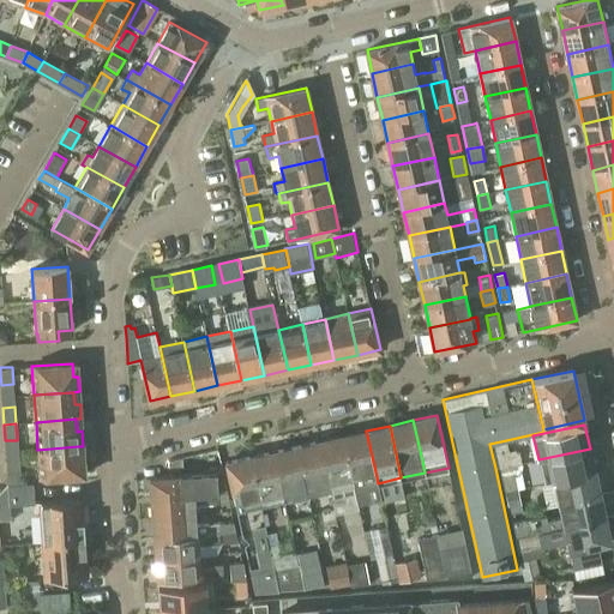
[(366,431),(343,435),(354,485),(365,482),(362,474),(375,471),(366,431)]
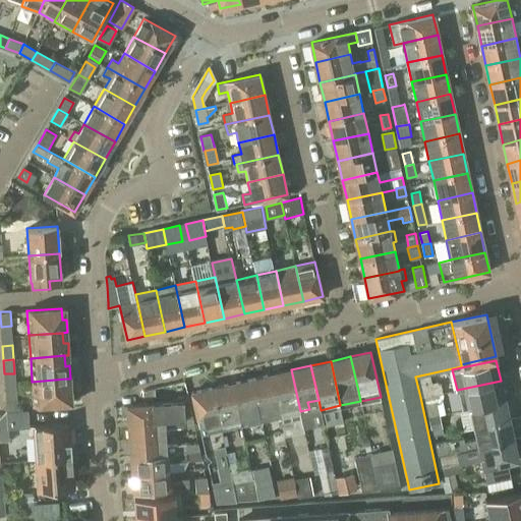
[(291,369),(271,374),(281,416),(300,412),(300,411),(291,369)]
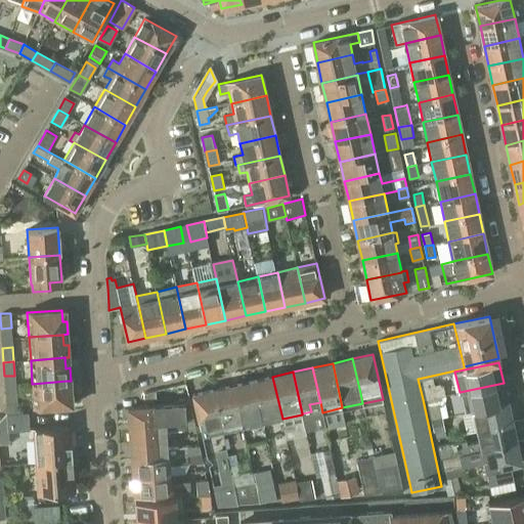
[(433,384),(432,376),(418,379),(423,399),(444,394),(441,382),(433,384)]
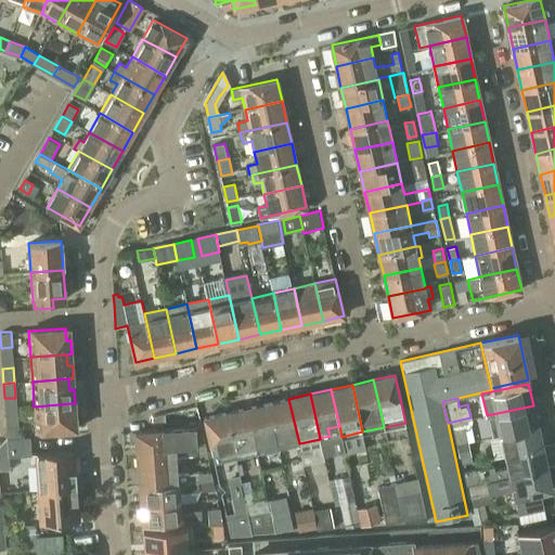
[(288,399),(268,403),(279,448),(299,443),(288,399)]
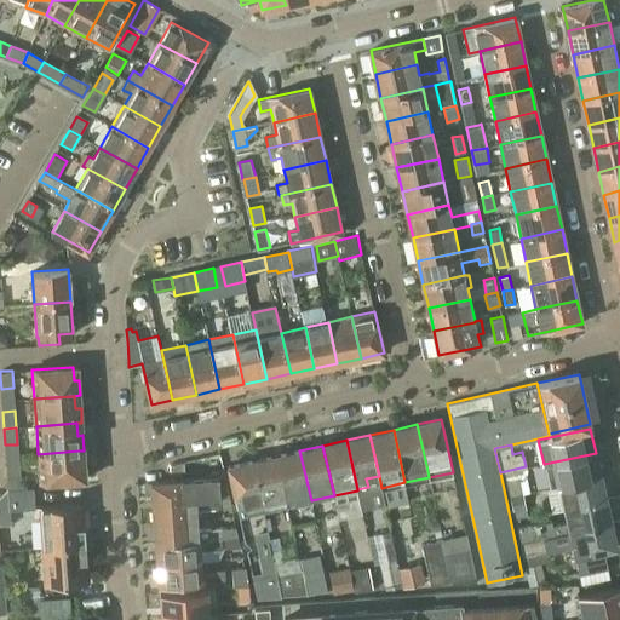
[(79,451),(38,454),(40,482),(81,480),(80,478),(86,478),(85,463),(80,463),(79,451)]
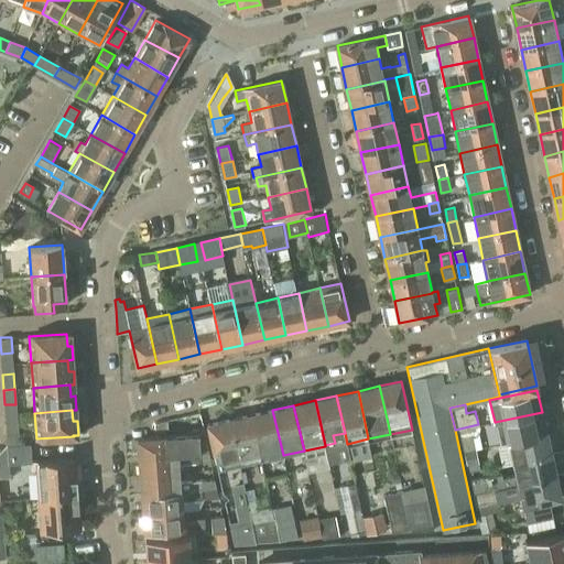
[(272,410),(250,414),(261,461),(283,455),(272,410)]
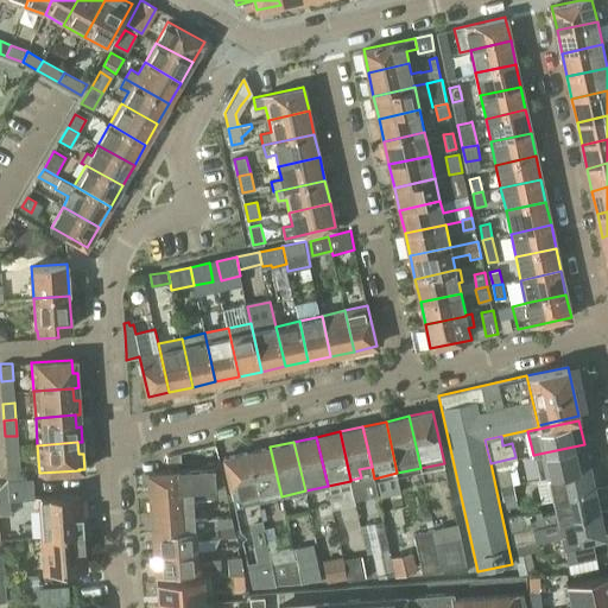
[(533,455),(538,479),(589,467),(584,444),(533,455)]
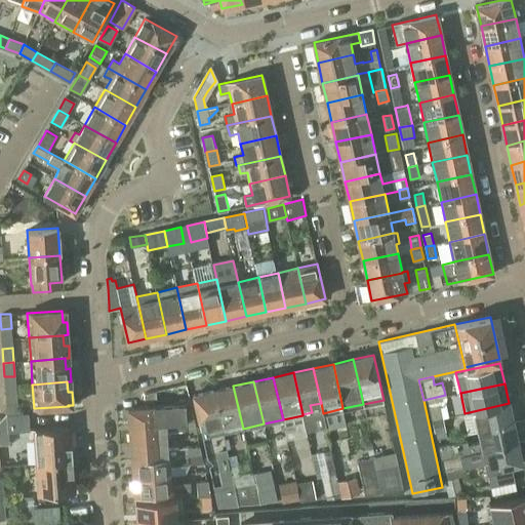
[(233,386),(213,391),(224,433),(243,429),(233,386)]
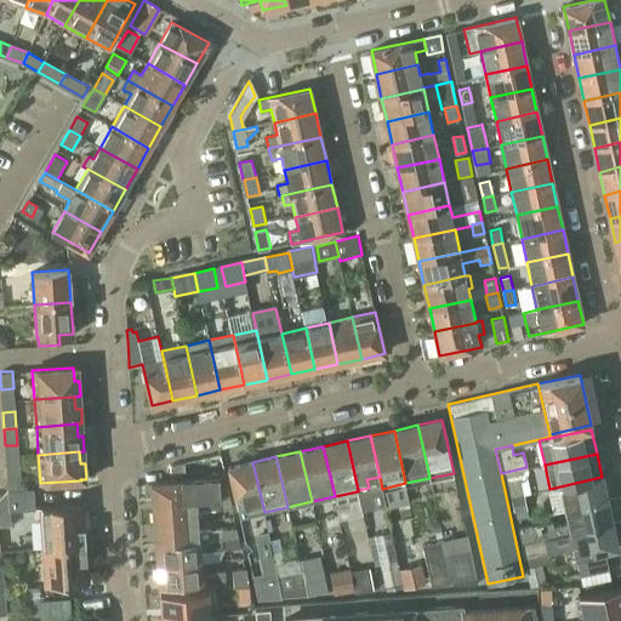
[(265,512),(252,462),(229,467),(240,517),(265,512)]
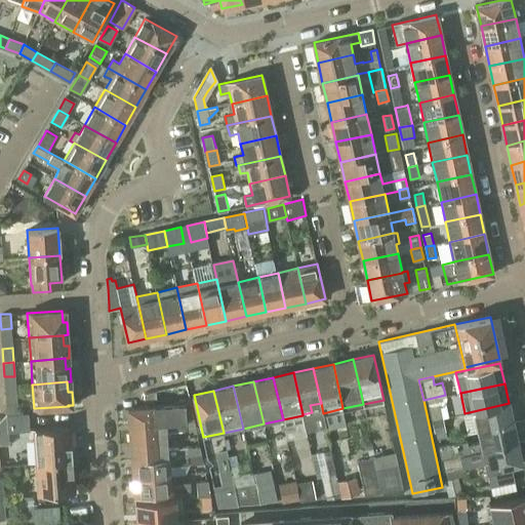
[(6,396),(7,414),(17,413),(16,395),(6,396)]
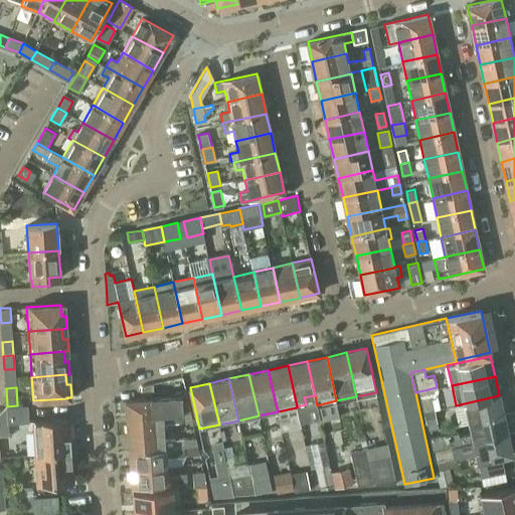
[(437,388),(419,392),(423,412),(434,409),(431,398),(436,397),(438,393),(437,388)]
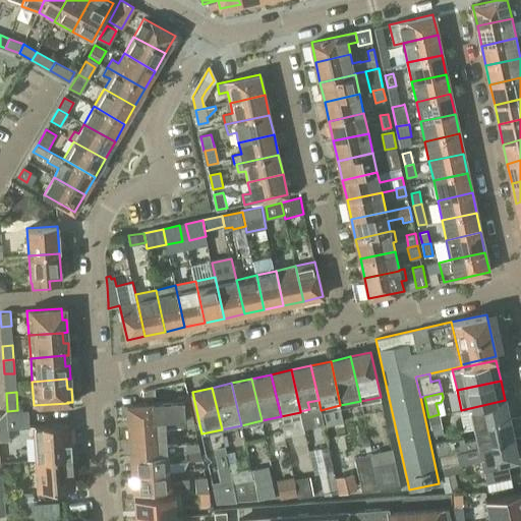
[(181,401),(127,405),(128,422),(193,417),(188,396),(181,396),(181,401)]
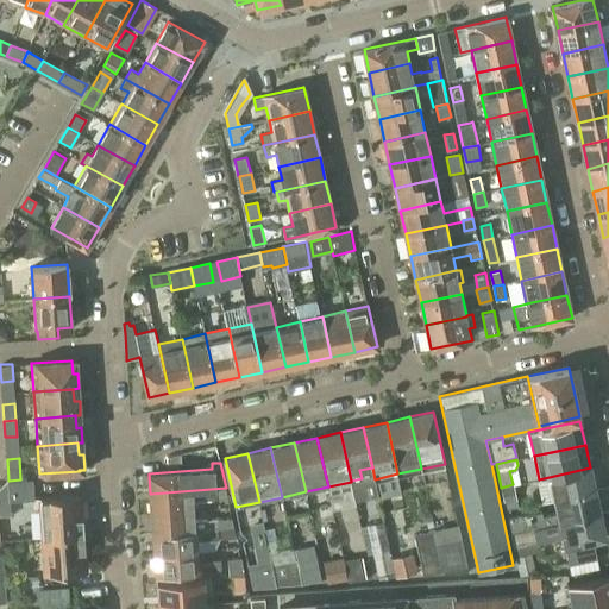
[(544,502),(554,500),(595,491),(590,468),(539,479),(544,502)]
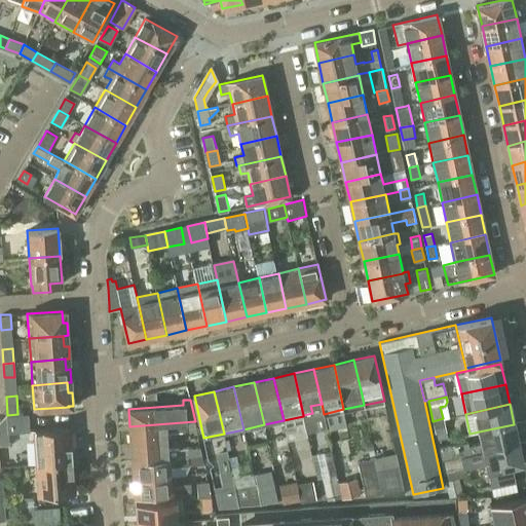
[(5,415),(0,420),(0,431),(29,430),(28,414),(17,414),(7,415),(5,415)]
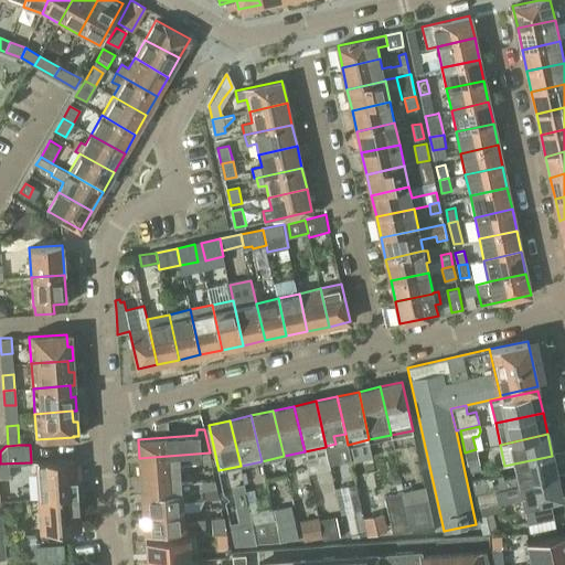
[(476,449),(465,452),(468,467),(479,465),(476,449)]
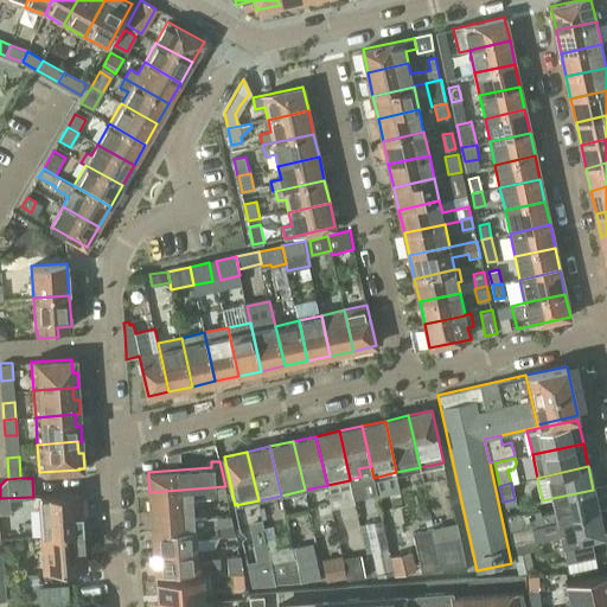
[(149,492),(152,511),(192,509),(192,498),(227,496),(225,486),(149,492)]
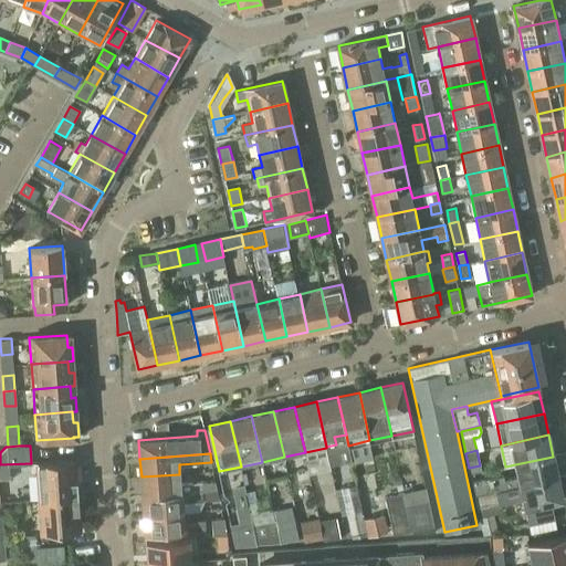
[(472,481),(475,495),(557,478),(553,457),(515,464),(517,474),(504,478),(503,473),(472,481)]
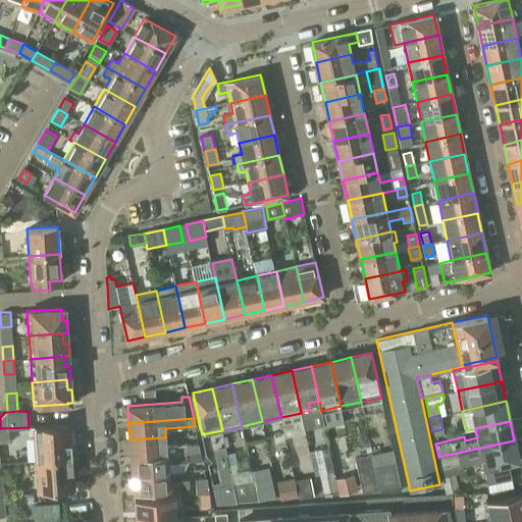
[(35,427),(38,460),(71,458),(68,425),(35,427)]
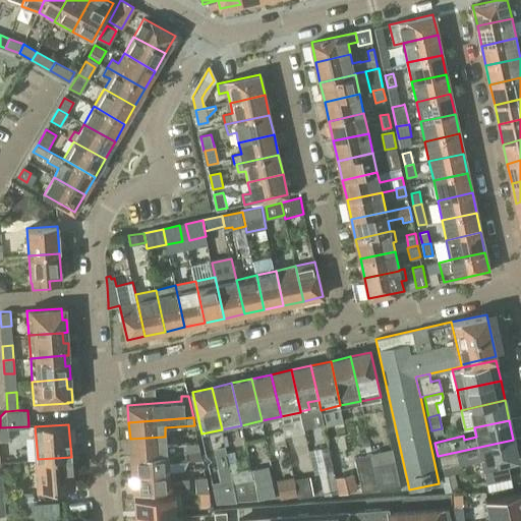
[(165,437),(130,439),(131,456),(187,452),(200,451),(198,443),(166,445),(165,437)]
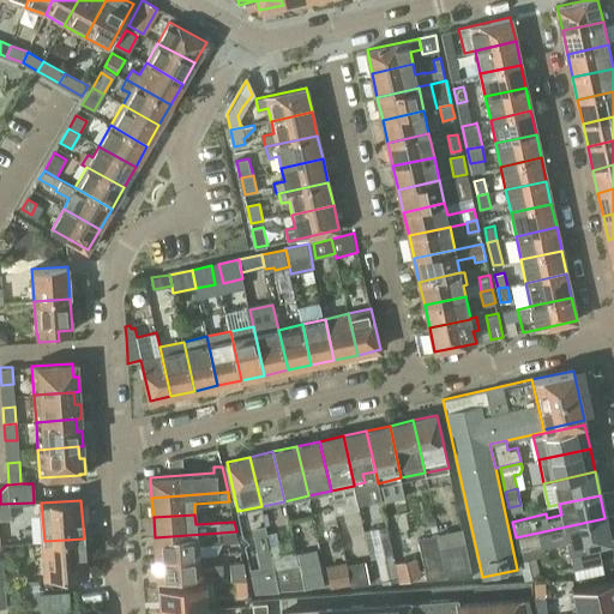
[(605,518),(516,537),(519,552),(567,541),(573,569),(602,563),(599,546),(611,542),(605,518)]
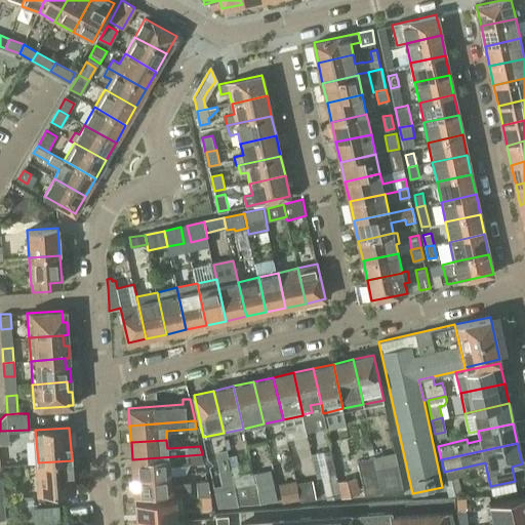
[(395,453),(375,457),(382,493),(403,488),(395,453)]
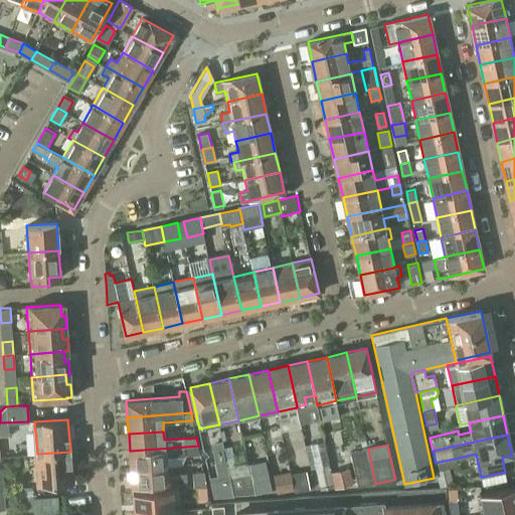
[(185,447),(130,451),(131,468),(166,465),(165,457),(185,455),(185,447)]
